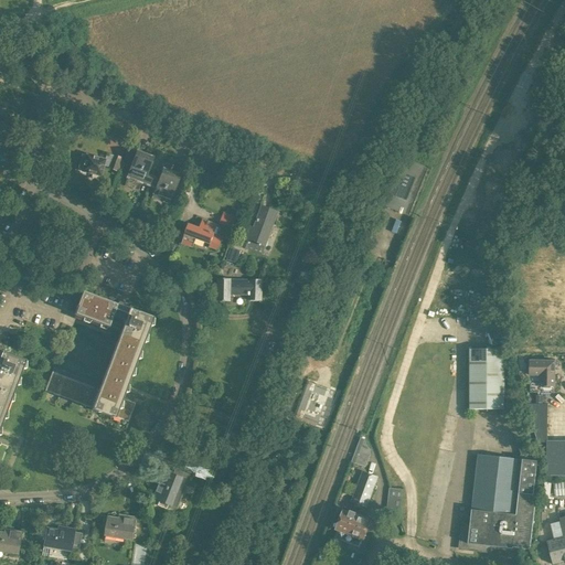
[(0,131),(8,132),(9,115),(0,114),(0,131)]
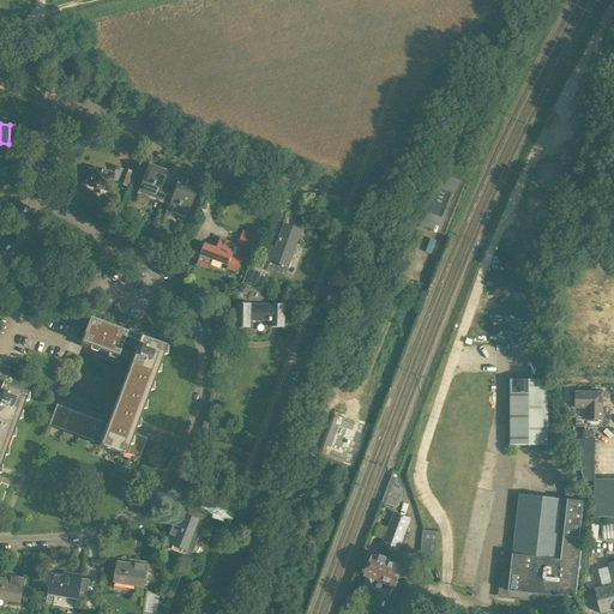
[(148,164),(139,188),(157,194),(156,198),(163,200),(166,192),(160,190),(166,172),(148,164)]
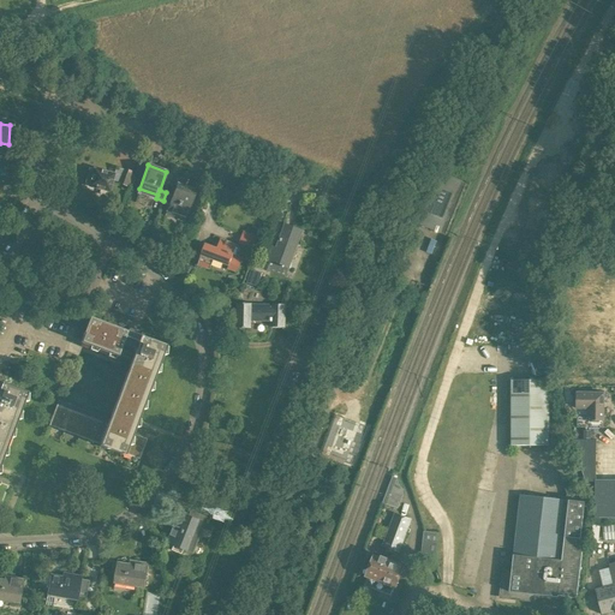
[(123,167),(117,184),(126,186),(126,184),(130,185),(135,172),(123,167)]
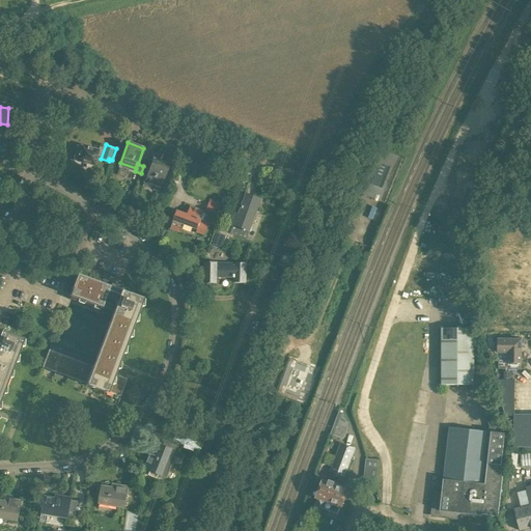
[(73,159),(77,161),(94,165),(99,150),(81,146),(77,145),(73,159)]
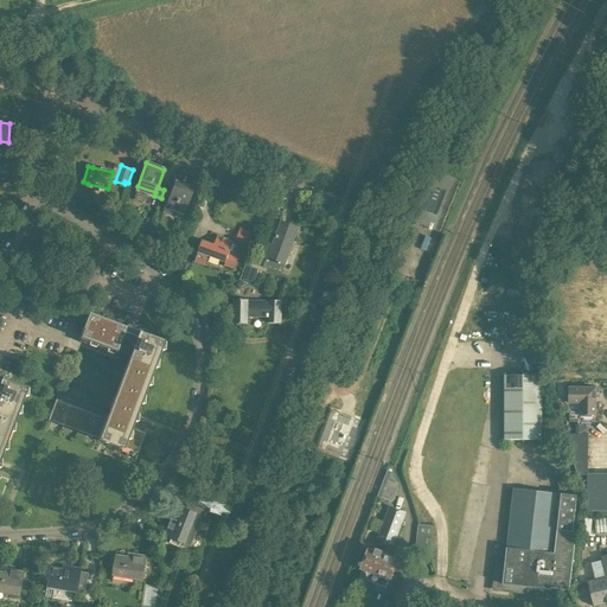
[(414,221),(439,230),(459,181),(433,171),(414,221)]
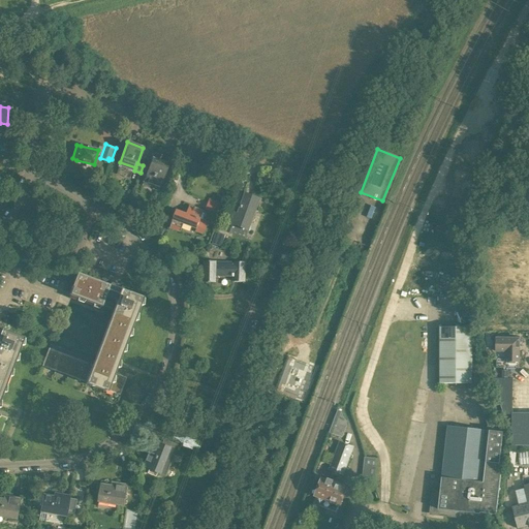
[(143,165),(141,173),(147,175),(144,183),(159,188),(167,163),(152,158),(149,167),(143,165)]
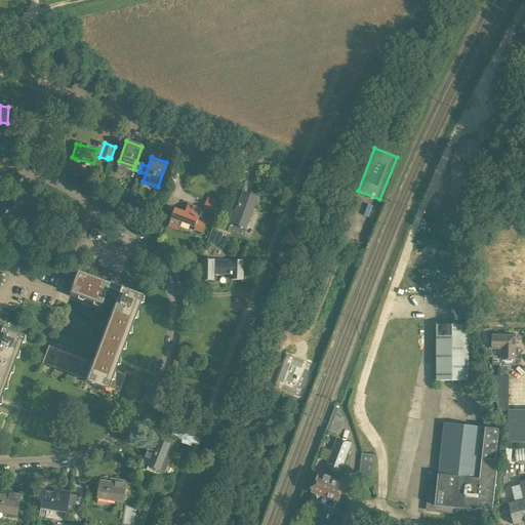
[(232,210),(228,223),(247,230),(256,203),(258,197),(243,192),(236,211),(232,210)]
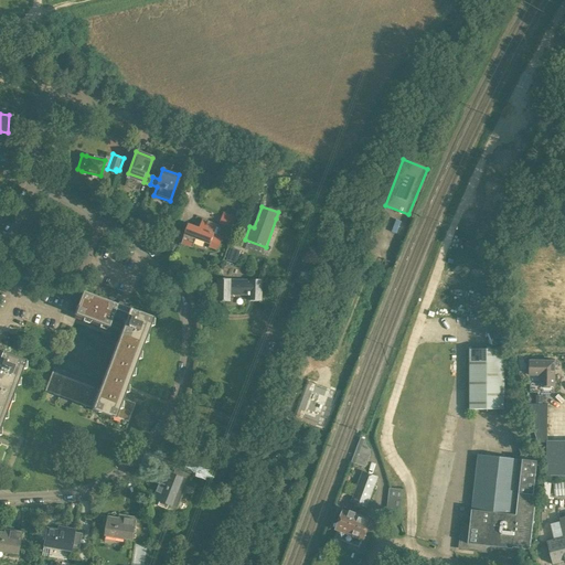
[(224,212),(220,224),(233,230),(237,217),(235,216),(237,210),(232,208),(230,214),(224,212)]
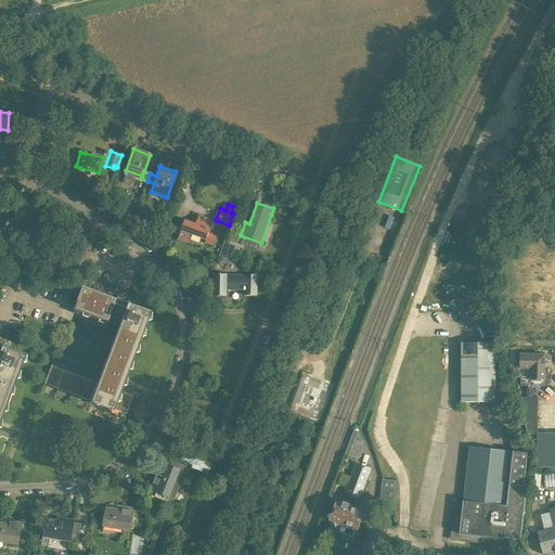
[(177,239),(188,243),(191,234),(205,240),(204,243),(211,246),(216,235),(208,233),(209,230),(208,230),(213,221),(198,216),(195,224),(184,220),(177,239)]
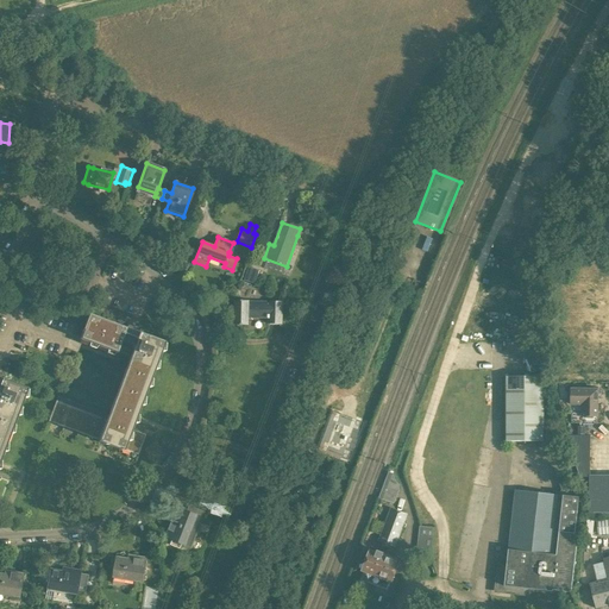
[(248,268),(244,281),(255,284),(259,270),(248,268)]
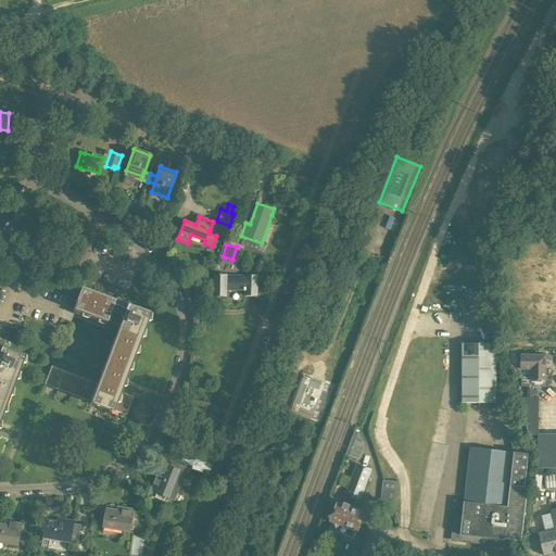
[(245,297),(257,297),(257,276),(245,276),(227,276),(227,274),(219,274),(219,275),(215,275),(214,297),(227,297),(227,288),(244,288),(244,291),(245,291),(245,297)]
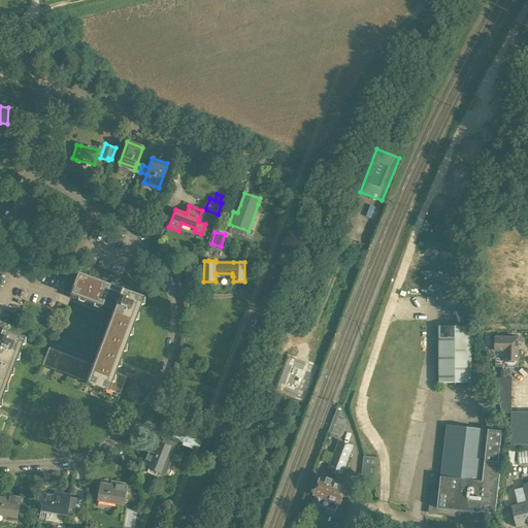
[(84,381),(83,383),(106,391),(106,390),(120,395),(126,376),(113,372),(117,364),(119,357),(141,297),(112,286),(76,272),(68,294),(110,310),(96,348),(92,359),(90,363),(48,348),(41,365),(84,381)]
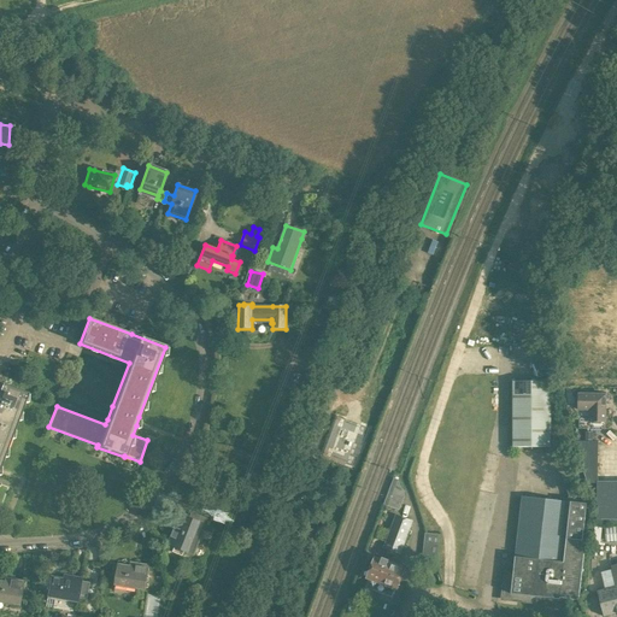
[(550,372),(540,347),(529,352),(539,376),(550,372)]
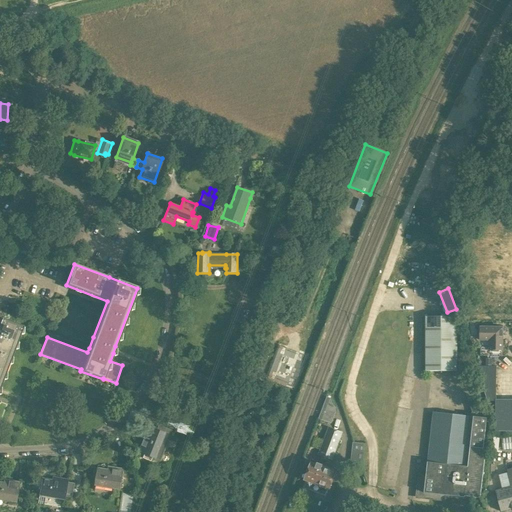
[(234,319),(247,324),(251,313),(238,308),(234,319)]
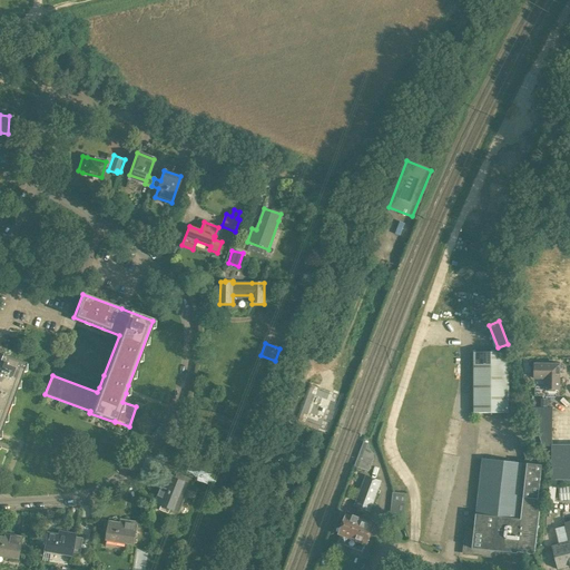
[(473,352),(474,413),(509,413),(509,352),(473,352)]
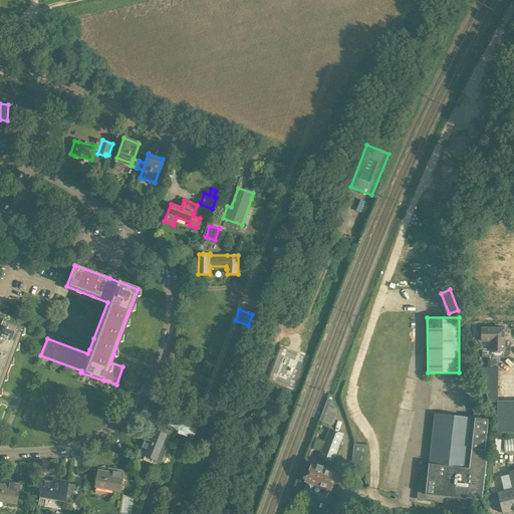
[(6,322),(2,320),(0,319),(0,423),(7,406),(0,403),(0,387),(22,328),(6,322)]
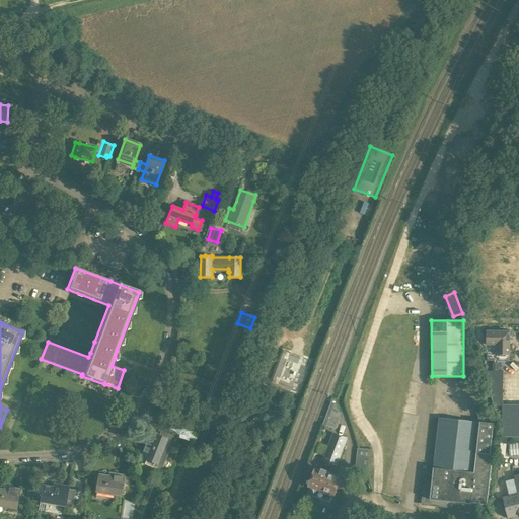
[(497,361),(509,361),(510,331),(487,331),(487,344),(497,345),(497,361)]
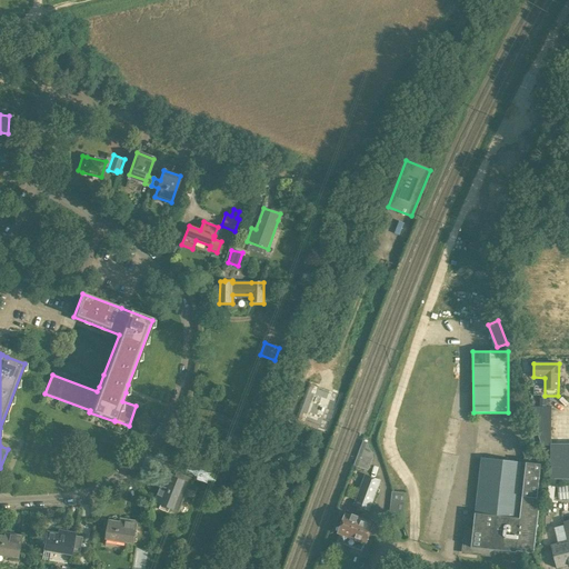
[(541,448),(550,448),(550,446),(551,446),(551,408),(530,408),(541,448)]
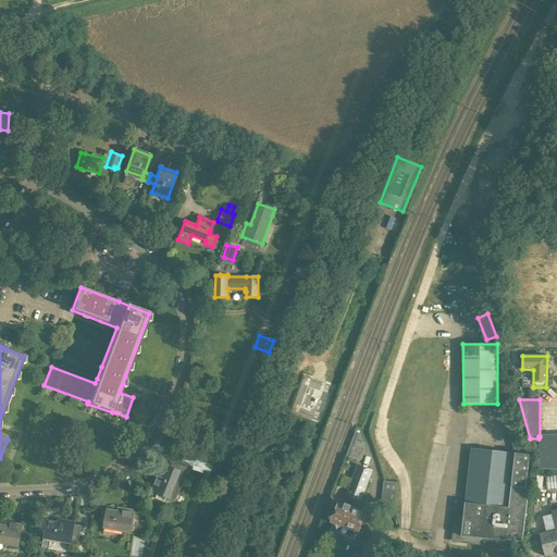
[(226,443),(244,447),(247,435),(230,431),(226,443)]
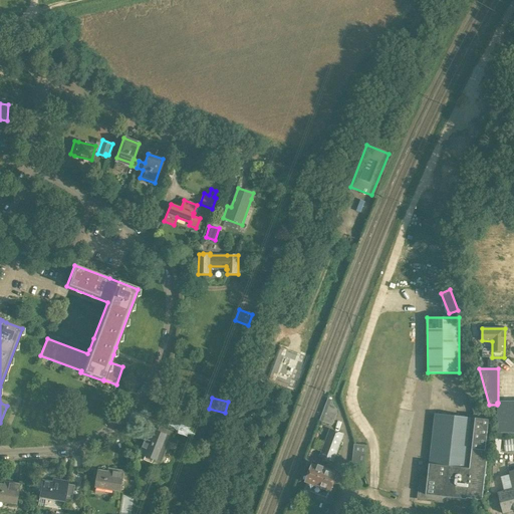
[(319,421),(332,426),(337,414),(331,401),(327,400),(319,421)]
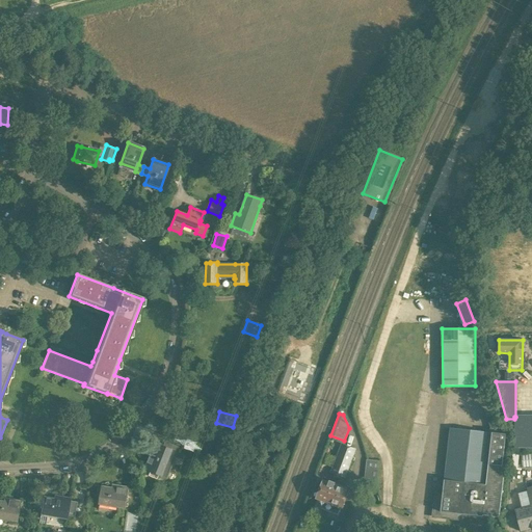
[(505,435),(491,434),(491,432),(450,427),(443,494),(434,493),(431,517),(461,521),(462,512),(482,515),(482,516),(499,519),(505,462),(503,462),(505,435)]
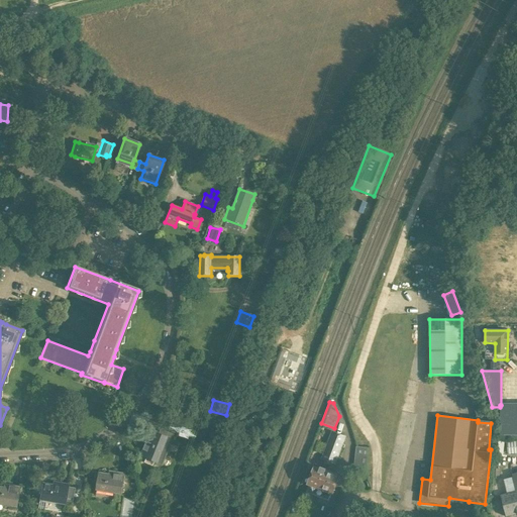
[(140,456),(158,463),(167,441),(171,443),(175,432),(162,427),(159,433),(158,433),(154,438),(148,436),(140,456)]
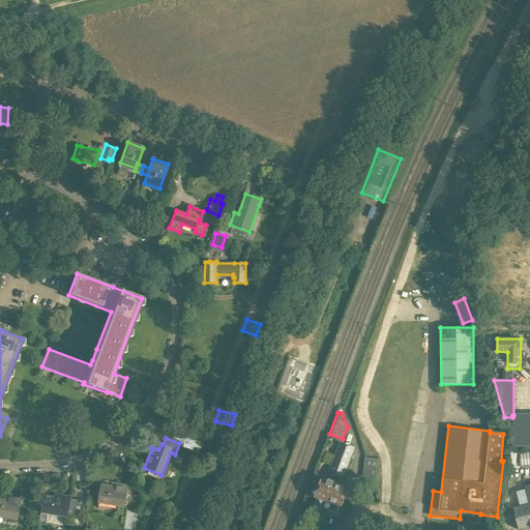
[(331,470),(343,474),(353,448),(341,444),(331,470)]
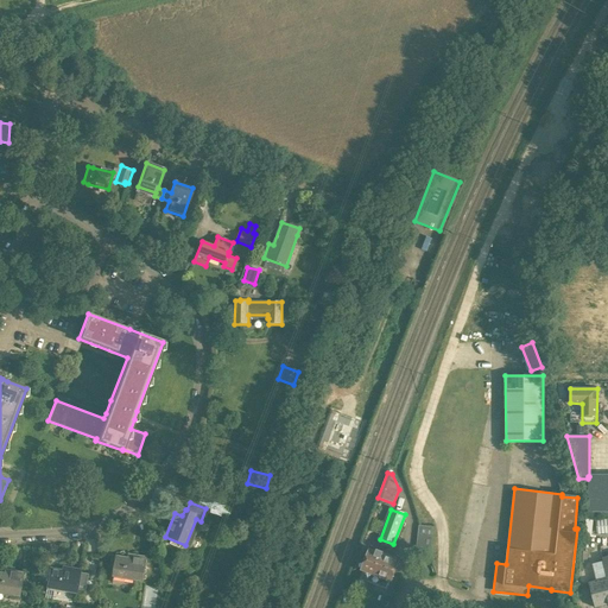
[(607,518),(597,520),(597,533),(607,532),(607,518)]
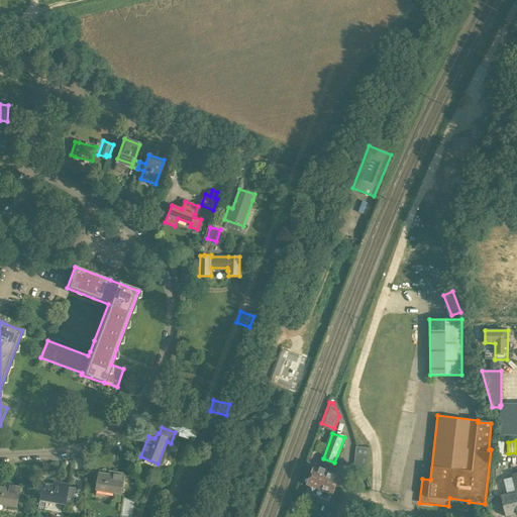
[(352,471),(365,476),(368,448),(355,446),(352,471)]
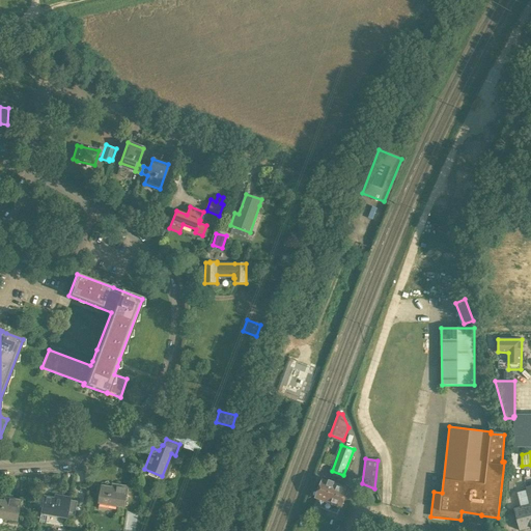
[(315,505),(338,514),(341,506),(347,490),(334,485),(335,482),(329,480),(328,482),(324,481),(322,486),(319,485),(317,491),(319,492),(317,497),(318,498),(315,505)]
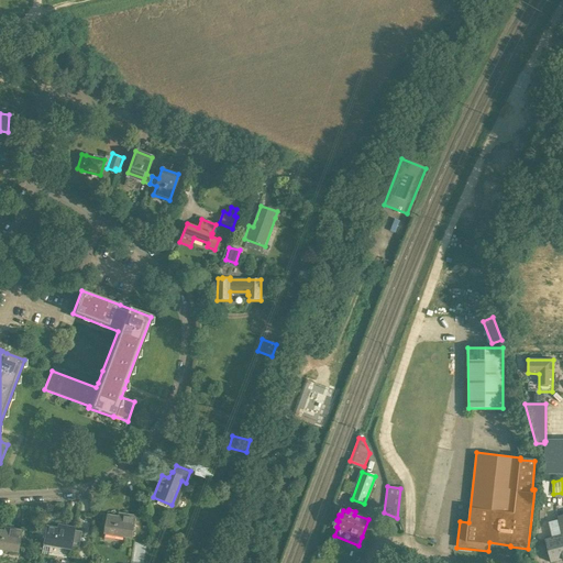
[(107,520),(105,532),(123,536),(123,537),(132,538),(135,516),(128,515),(127,519),(108,516),(103,516),(103,520),(107,520)]
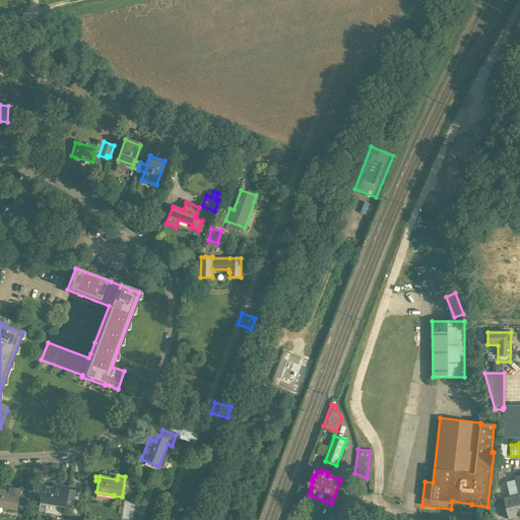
[(508,497),(503,498),(509,519),(519,516),(519,475),(515,476),(516,481),(505,484),(508,497)]
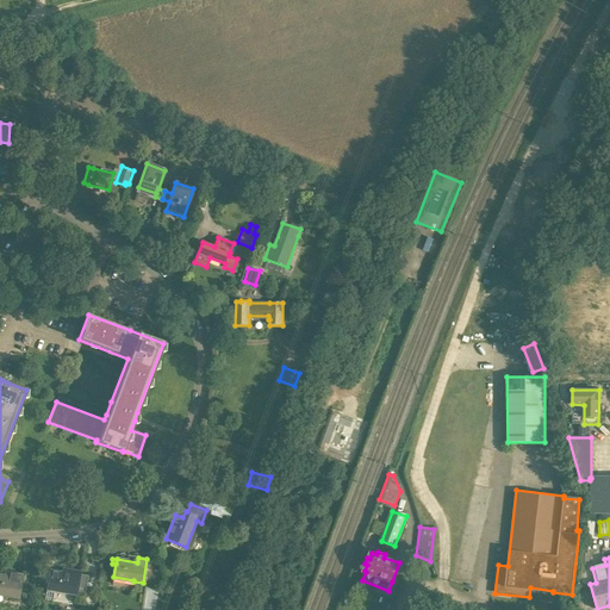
[(54,591),(53,598),(72,603),(73,595),(83,597),(88,576),(80,574),(80,572),(70,571),(70,574),(50,571),(45,571),(44,578),(49,578),(47,589),(54,591)]
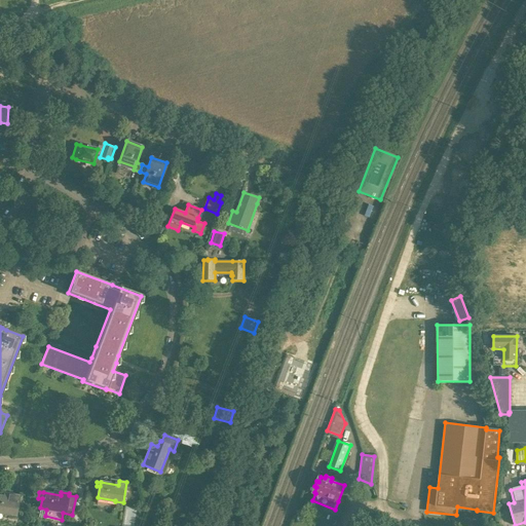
[(7,514),(15,516),(20,495),(11,494),(10,497),(0,495),(0,512),(7,513),(7,514)]
